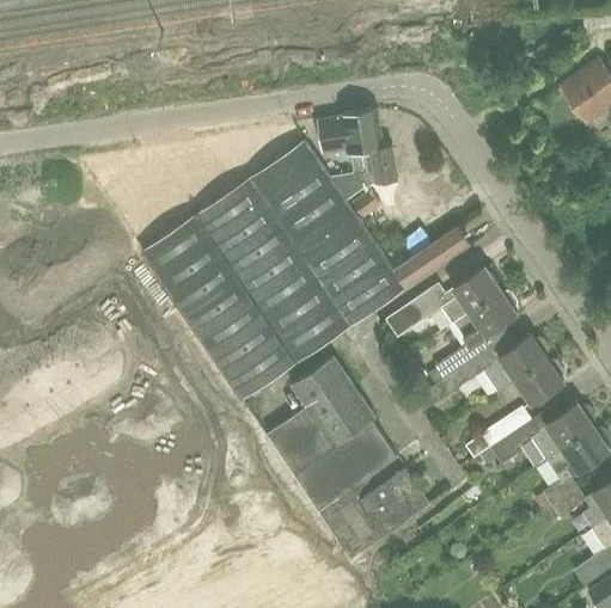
[(524,75),(514,57),(505,63),(514,81),(524,75)]
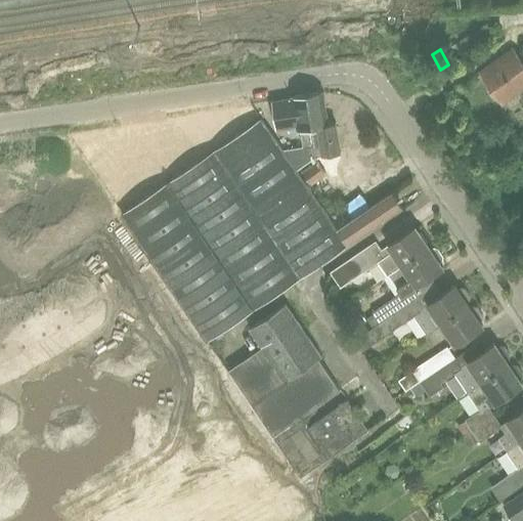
[(503,106),(522,92),(522,64),(513,50),(479,74),(503,106)]
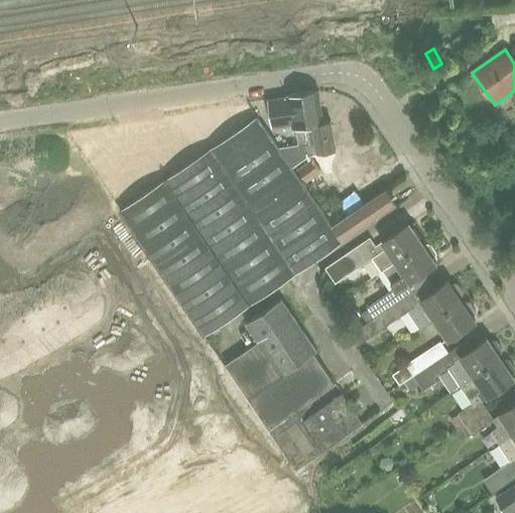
[(336,152),(331,123),(323,124),(317,93),(298,96),(309,156),(336,152)]
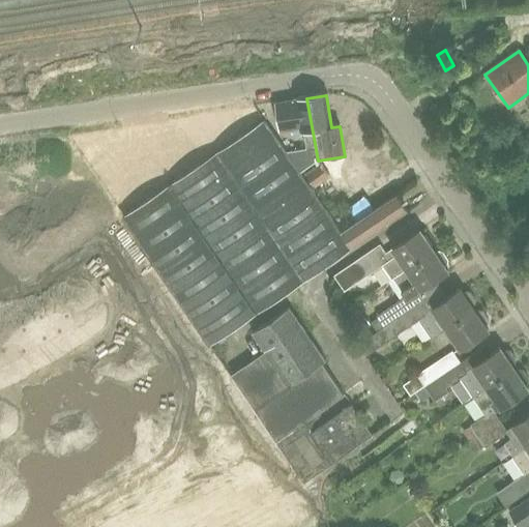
[(318,160),(306,98),(295,100),(295,101),(275,105),(280,132),(299,128),(300,133),(301,140),(304,139),(305,150),(286,153),(300,174),(318,162),(318,160)]
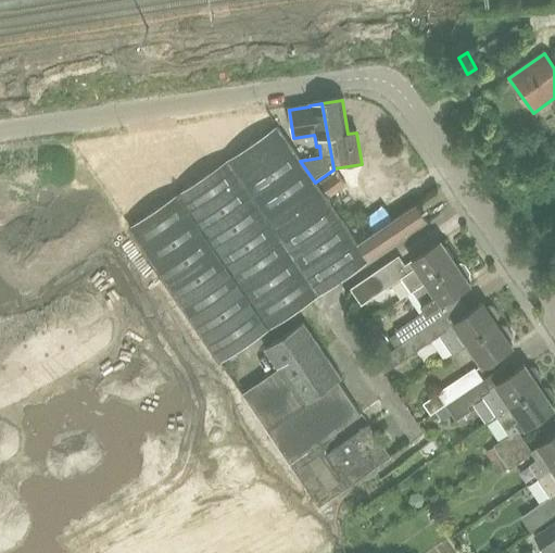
[(368,261),(357,246),(315,183),(300,161),(278,128),(128,230),(218,363),(368,261)]
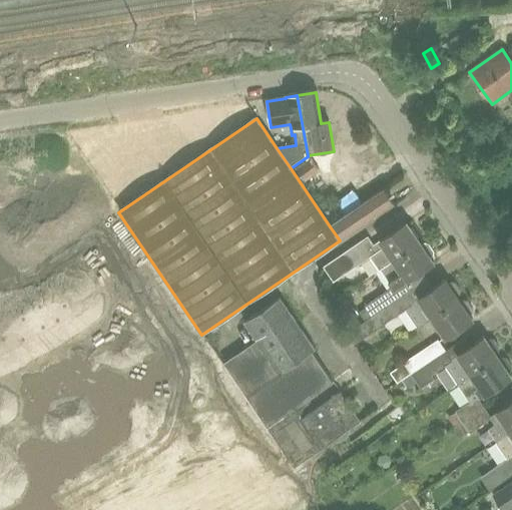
[(304,183),(319,172),(311,162),(311,161),(296,171),(304,183)]
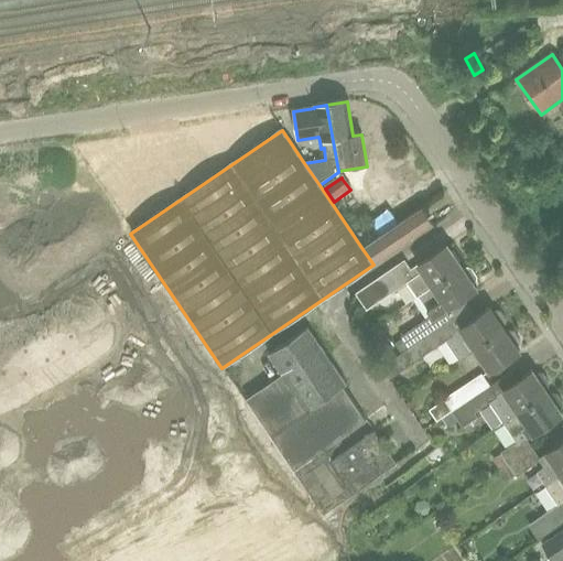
[(363,249),(374,265),(375,266),(432,226),(420,209),(398,225),(379,237),(363,249)]
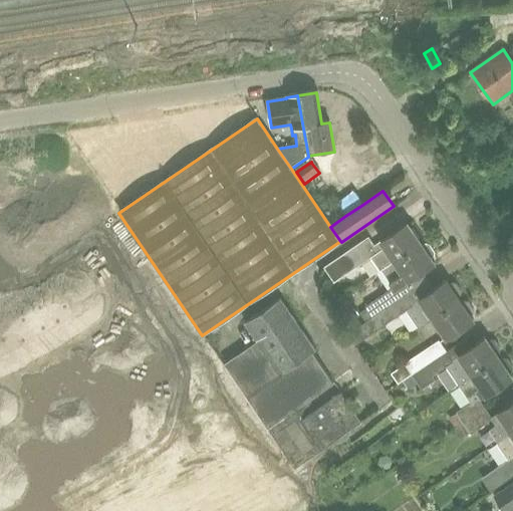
[(362,205),(353,192),(336,204),(345,216),(362,205)]
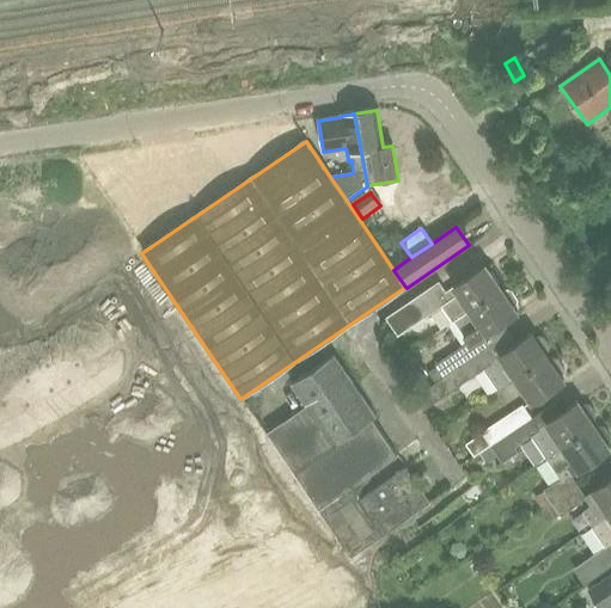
[(452,324),(500,290),(484,268),(445,294),(438,284),(385,320),(397,338),(441,308),(452,324)]
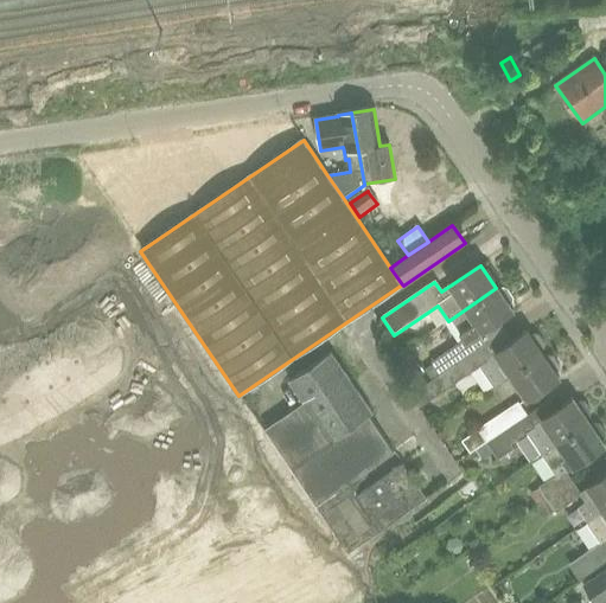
[(512,312),(508,306),(511,303),(512,300),(506,290),(502,289),(498,292),(496,288),(448,321),(463,342),(432,364),(439,376),(479,348),(473,339),(512,312)]
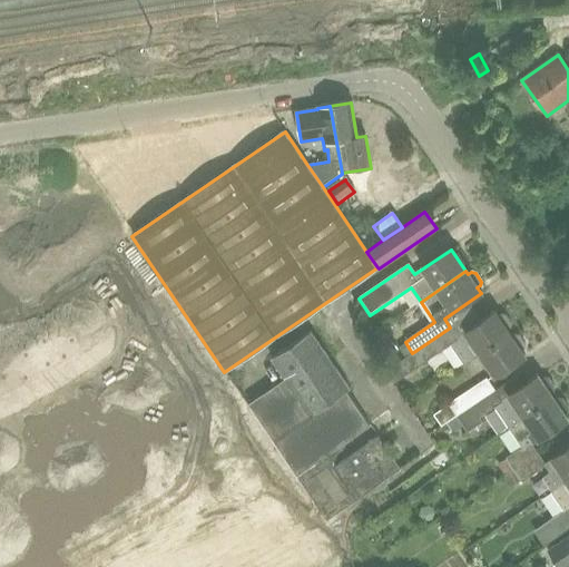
[(458,338),(450,328),(412,353),(413,354),(384,373),(393,384),(450,346),(463,365),(480,354),(509,335),(507,331),(510,329),(510,325),(504,316),(501,315),(498,318),(494,313),(458,338)]
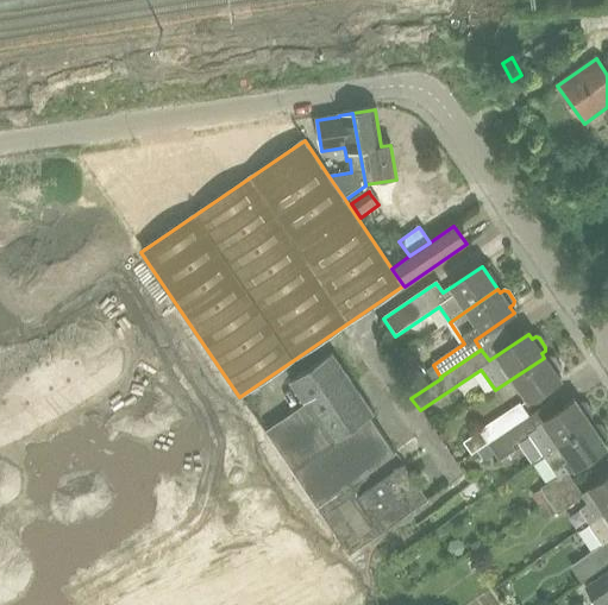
[(289,383),(305,405),(265,432),(293,470),(318,506),(394,454),(369,418),(373,416),(331,355),(289,383)]
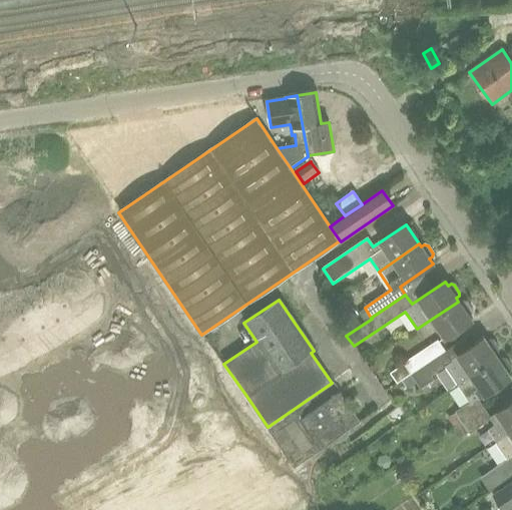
[(472,321),(468,317),(471,315),(472,311),(467,303),(463,303),(460,305),(458,302),(432,319),(446,339),(472,321)]
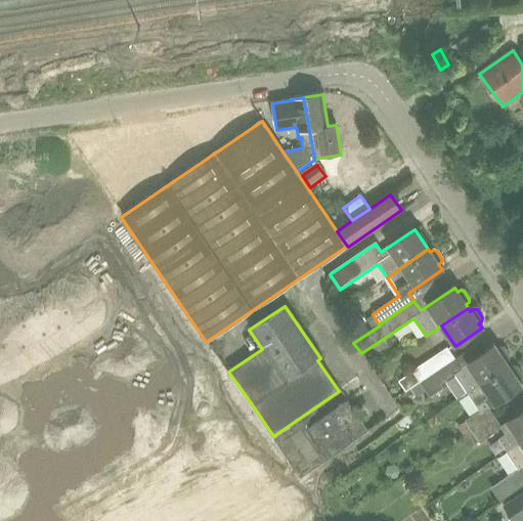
[(466,395),(508,366),(506,363),(509,361),(510,357),(504,349),(500,349),(497,351),(494,346),(461,368),(453,359),(419,383),(409,389),(409,390),(416,398),(424,392),(429,398),(442,389),(439,385),(453,376),(466,395)]
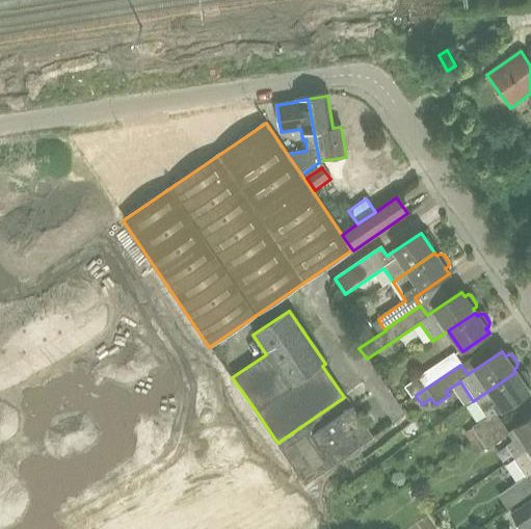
[(418,377),(425,389),(460,365),(453,353),(418,377)]
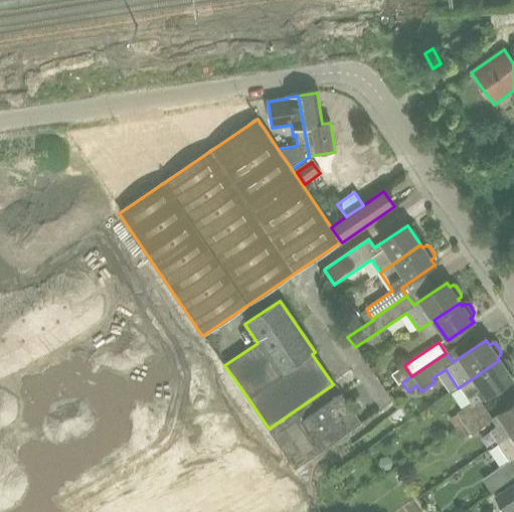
[(192,351),(95,410),(142,487),(177,466),(183,475),(222,452),(215,440),(238,425),(192,351)]
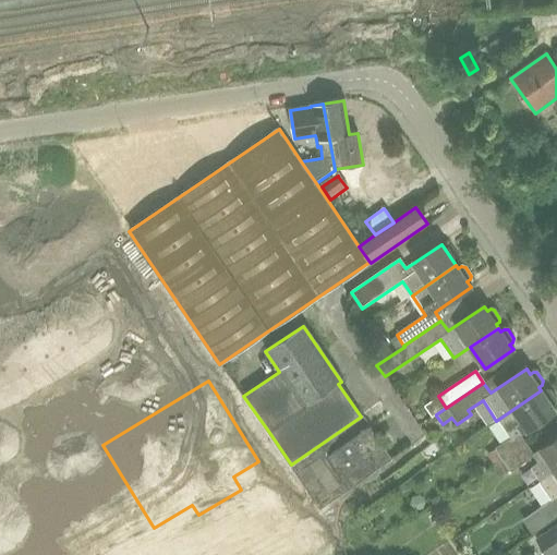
[(556,412),(553,407),(556,405),(556,401),(551,393),(546,391),(544,394),(541,390),(496,421),(510,439),(485,456),(493,467),(525,445),(520,435),(528,431),(528,432),(556,412)]
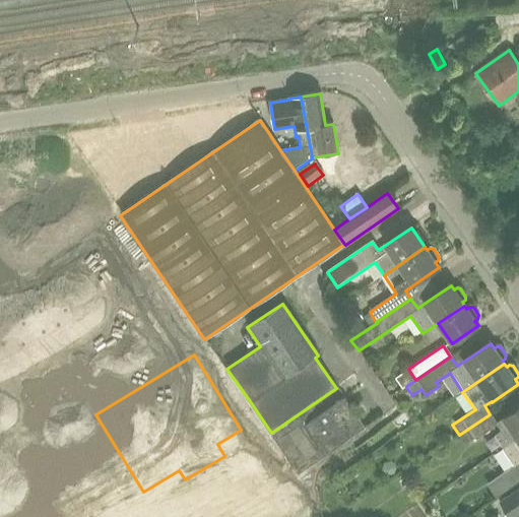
[(298,416),(272,435),(299,474),(365,428),(344,398),(305,426),(298,416)]
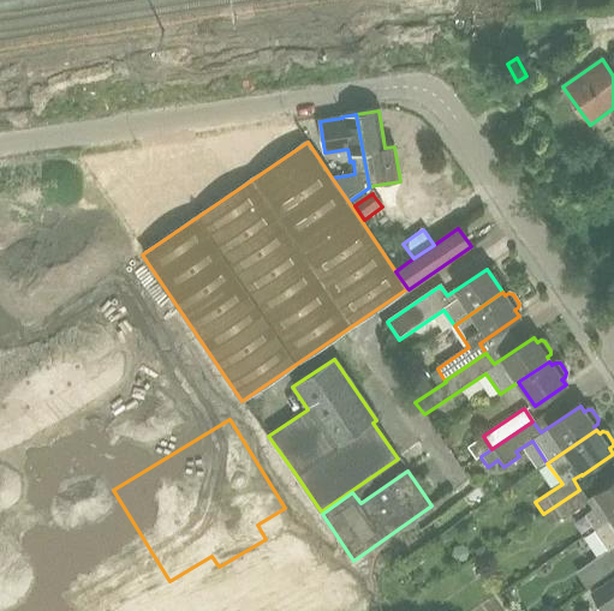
[(595,529),(613,516),(613,481),(588,501),(579,490),(543,514),(543,515),(542,516),(548,527),(561,519),(562,521),(588,503),(594,511),(585,516),(595,529)]
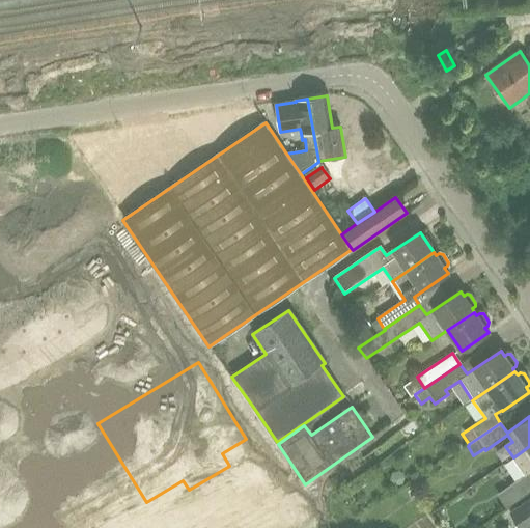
[(529,446),(513,457),(513,459),(512,459),(525,477),(497,496),(506,509),(529,493),(529,446)]
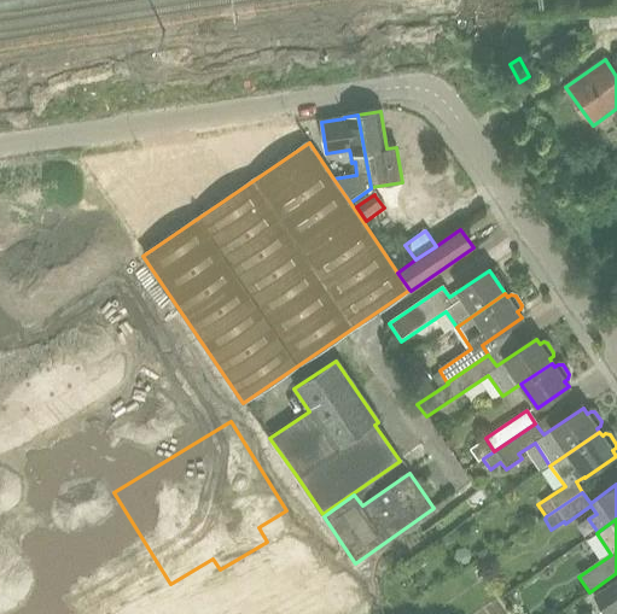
[(616,584),(594,601),(603,613),(613,613),(616,612),(616,584)]
